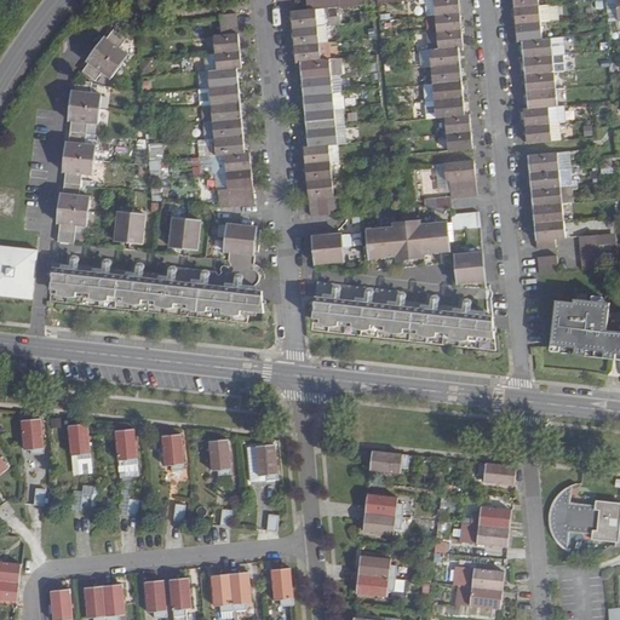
[(306,0),(308,7),(292,9),(293,29),(317,27),(316,10),(315,0),(306,0)]
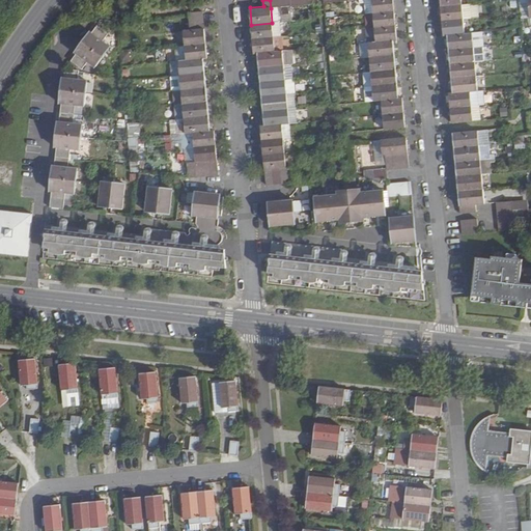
[(373,14),(371,0),(364,0),(365,14),(373,14)]
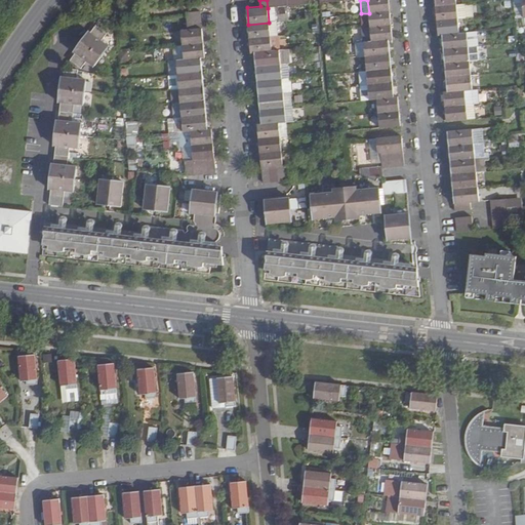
[(390,11),(389,0),(367,0),(369,13),(390,11)]
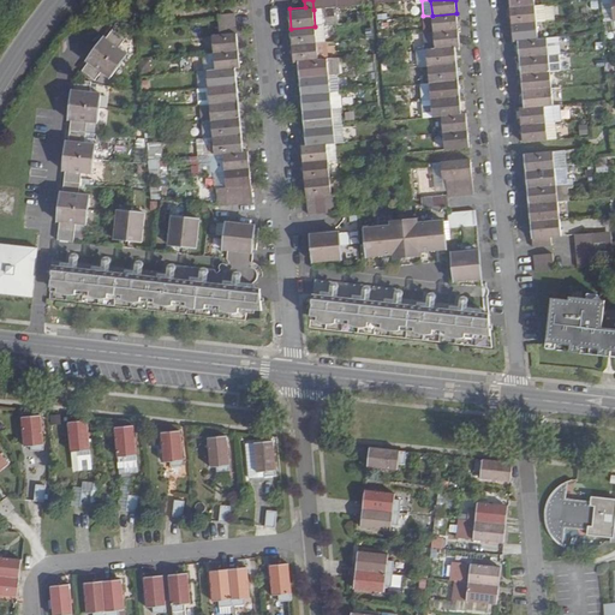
[(544,22),(543,5),(535,6),(536,23),(544,22)]
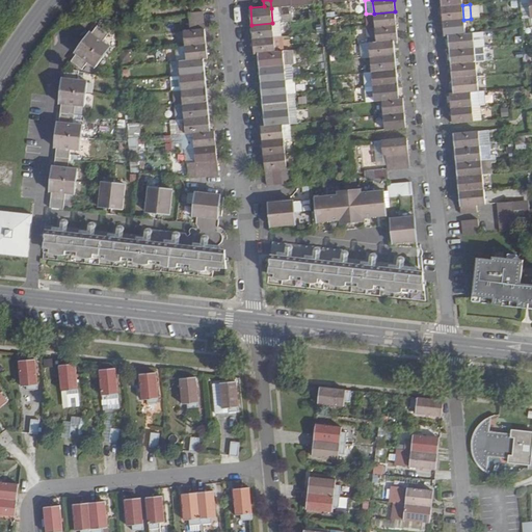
[(463,20),(462,5),(442,7),(443,22),(463,20)]
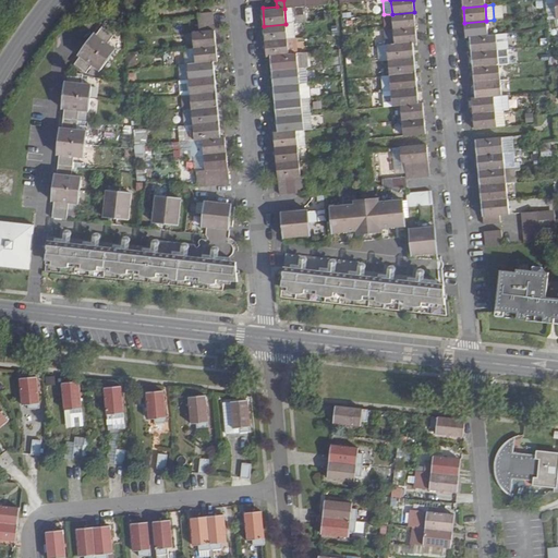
[(214,12),(198,13),(199,22),(215,21),(214,12)]
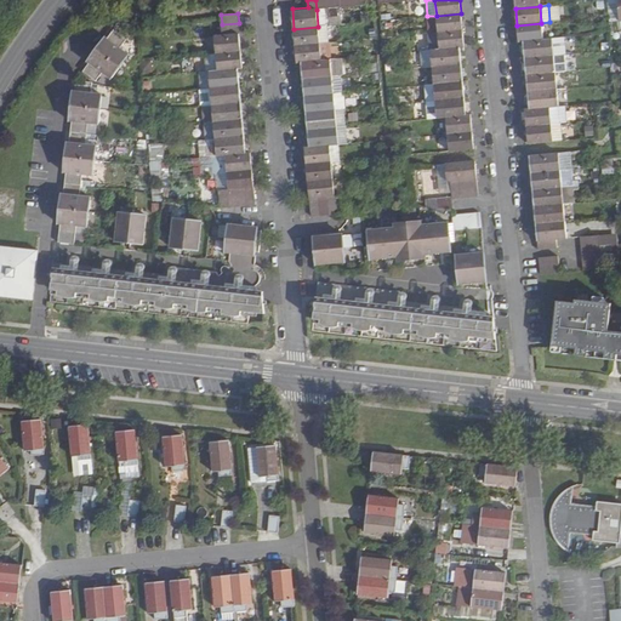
[(463,30),(461,13),(437,16),(438,33),(463,30)]
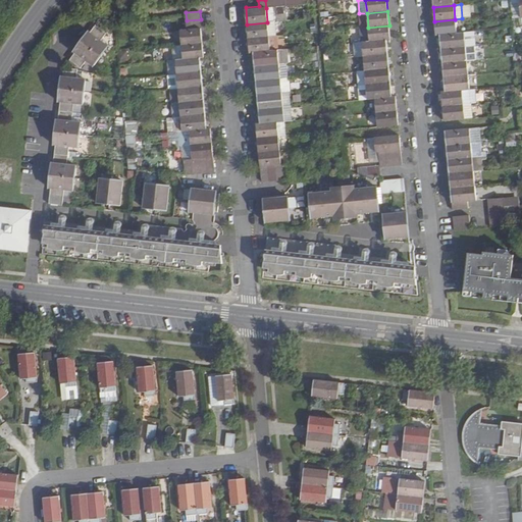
[(180,31),(181,45),(203,43),(201,19),(187,20),(188,30),(180,31)]
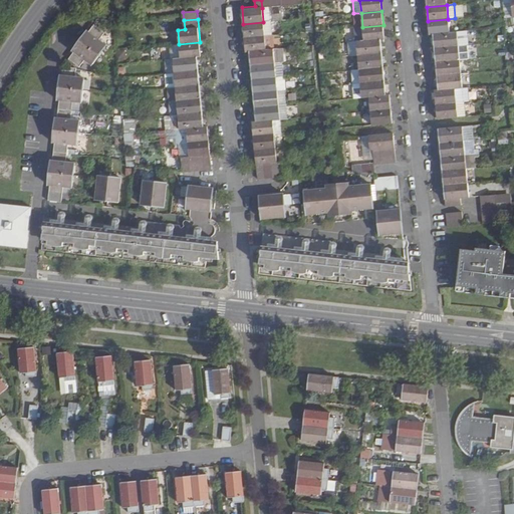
[(449,33),(448,19),(428,21),(430,35),(434,35),(449,33)]
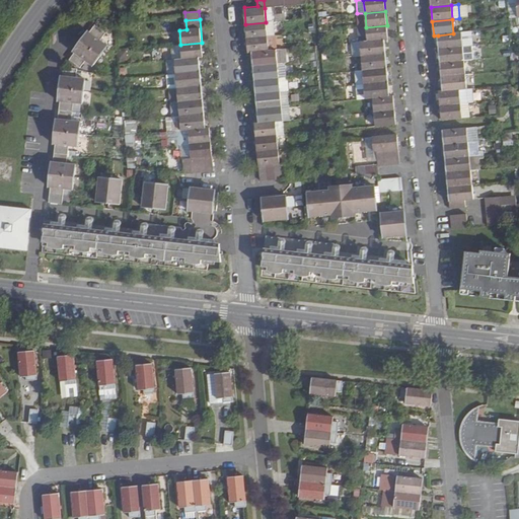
[(266,22),(245,24),(247,39),(268,36),(266,22)]
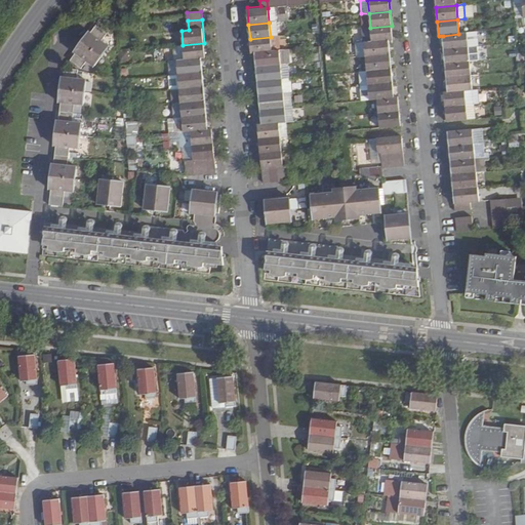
[(393,40),(392,26),(370,28),(371,42),(389,41),(393,40)]
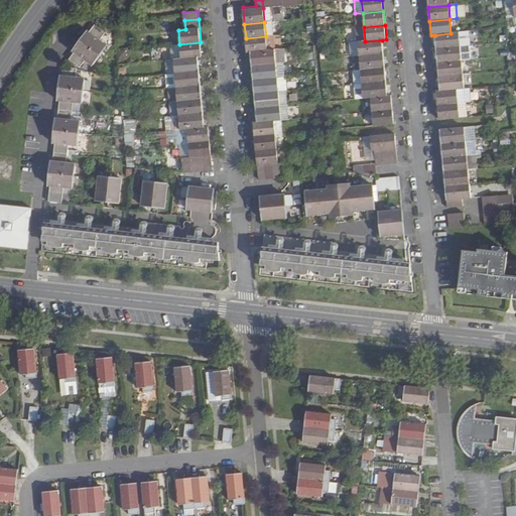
[(85,61),(92,68),(107,46),(100,41),(105,34),(94,26),(89,32),(87,31),(72,51),(74,53),(68,60),(79,70),(85,61)]
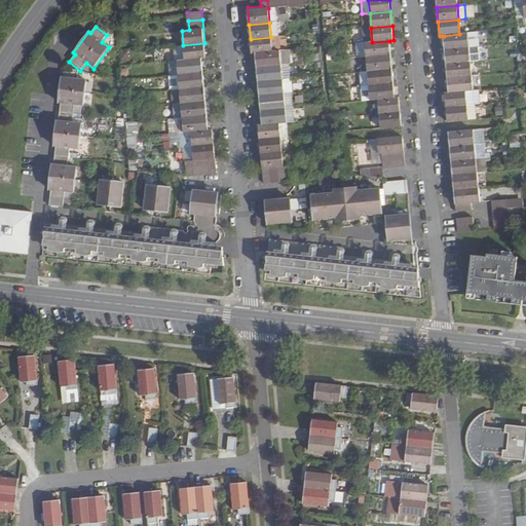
[(470,47),(467,33),(459,34),(444,36),(445,49),(470,47)]
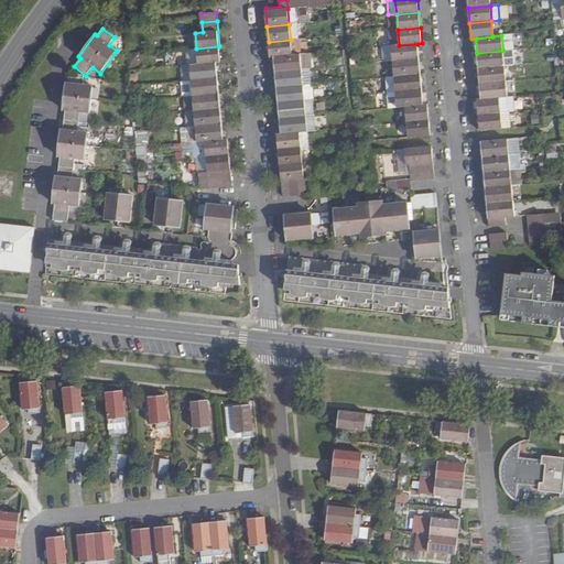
[(291,40),(269,42),(270,57),(274,56),(292,55),(291,40)]
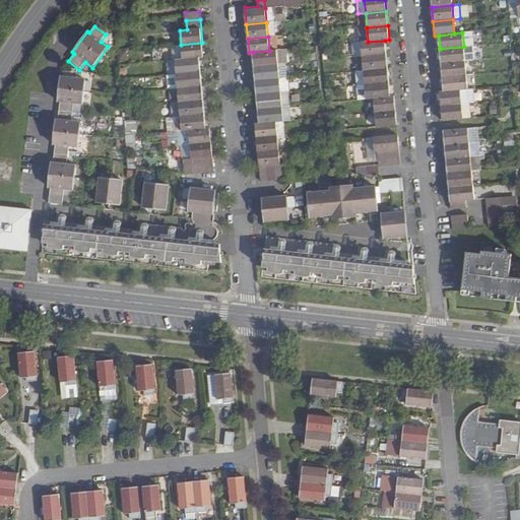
[(368,42),(361,43),(362,56),(386,54),(385,41),(368,42)]
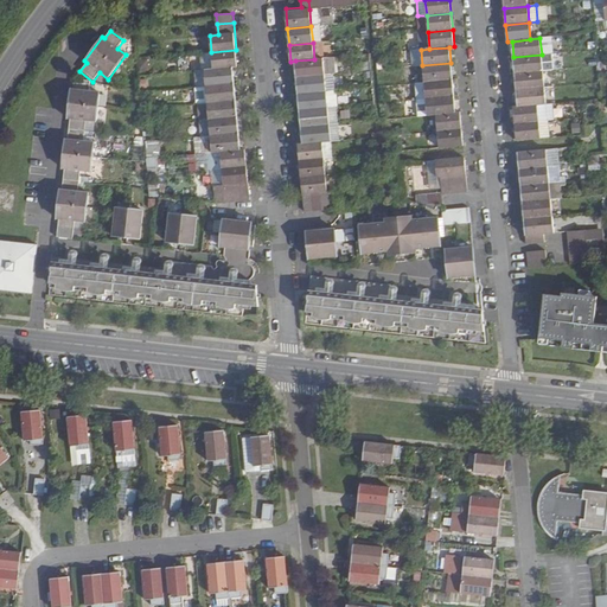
[(236,50),(211,52),(212,69),(232,68),(237,66),(236,50)]
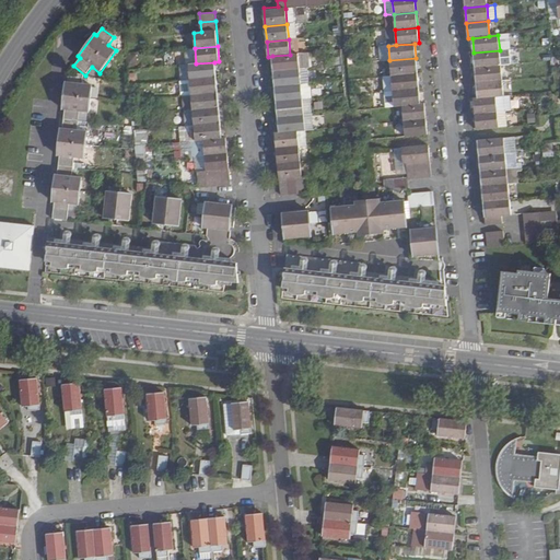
[(501,66),(500,50),(474,53),(475,68),(501,66)]
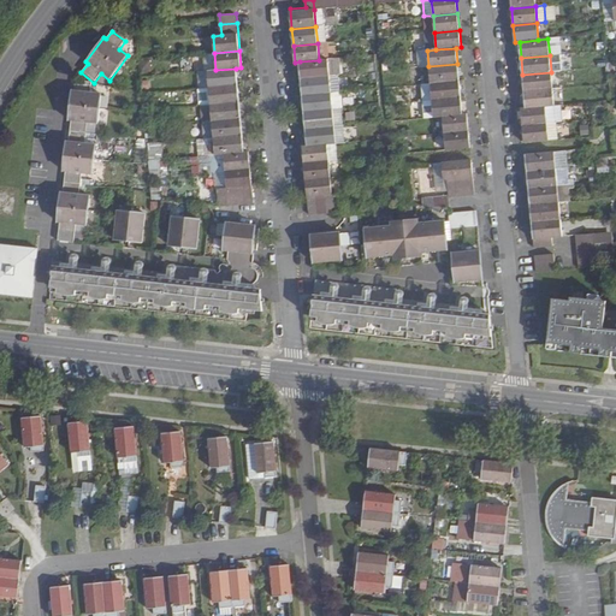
[(319,60),(300,61),(301,78),(330,76),(329,59),(319,60)]
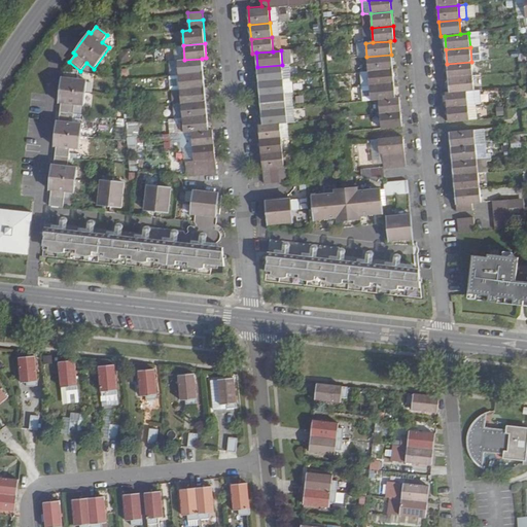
[(391,55),(366,57),(367,71),(393,69),(391,55)]
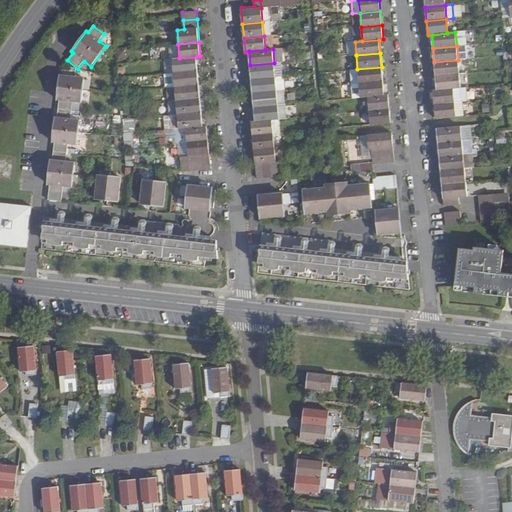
[(179,58),(171,59),(173,72),(197,70),(196,57),(179,58)]
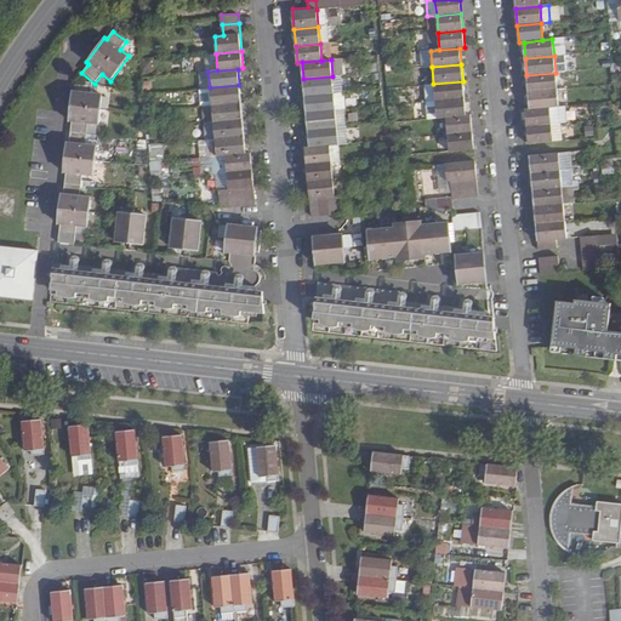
[(557,90),(556,73),(527,75),(528,93),(557,90)]
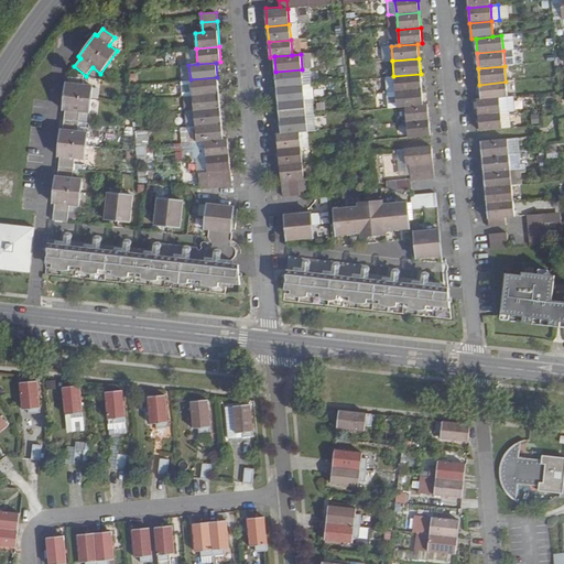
[(302,69),(275,72),(277,87),(303,85),(302,69)]
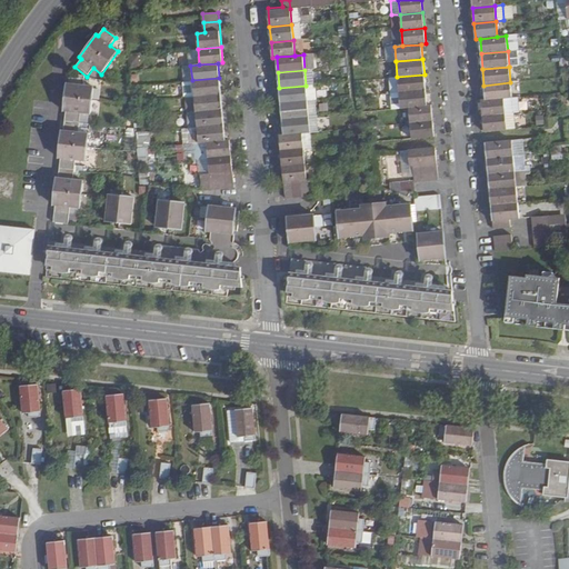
[(425,75),(397,77),(399,92),(426,90),(425,75)]
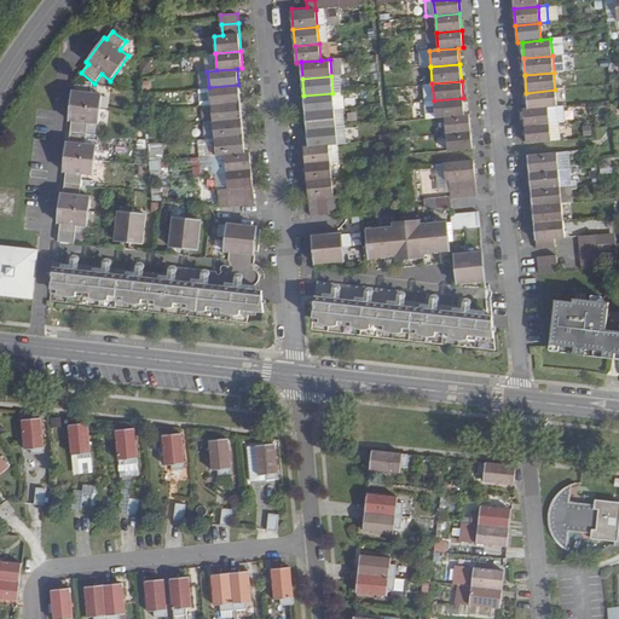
[(63,195),(62,214),(61,217),(61,224),(63,224),(62,235),(77,237),(79,226),(88,226),(91,197),(80,196),(82,174),(93,175),(96,146),(85,145),(87,123),(97,123),(99,94),(90,94),(90,84),(74,82),(73,92),(71,92),(69,121),(70,122),(69,144),(67,143),(64,173),(67,173),(65,195),(63,195)]
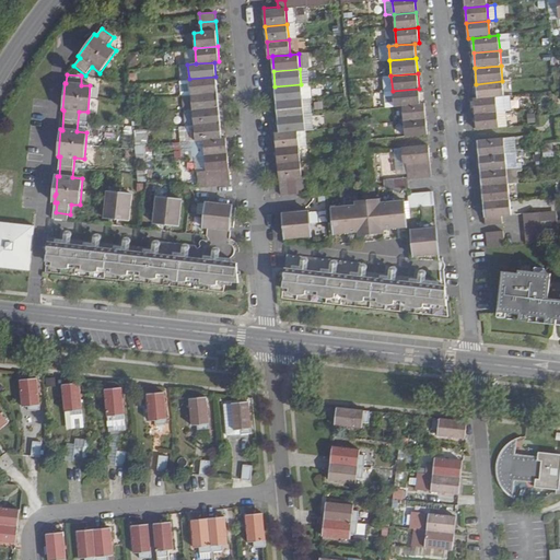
[(216,77),(189,79),(190,94),(217,92),(216,77)]
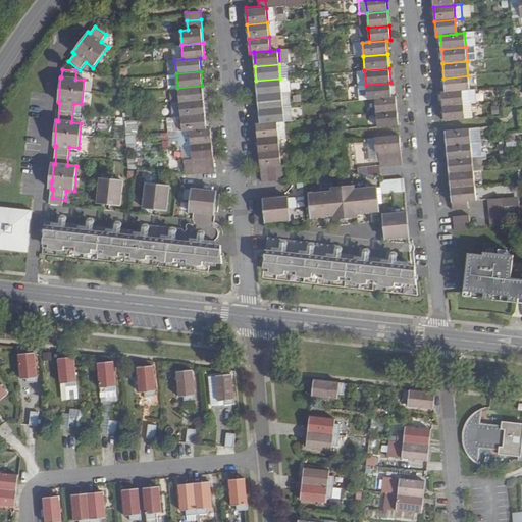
[(470,90),(468,75),(444,79),(446,93),(462,91),(470,90)]
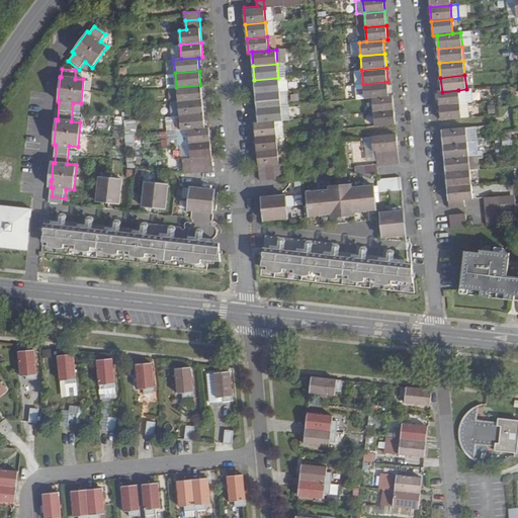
[(286,77),(278,78),(280,92),(287,91),(286,77)]
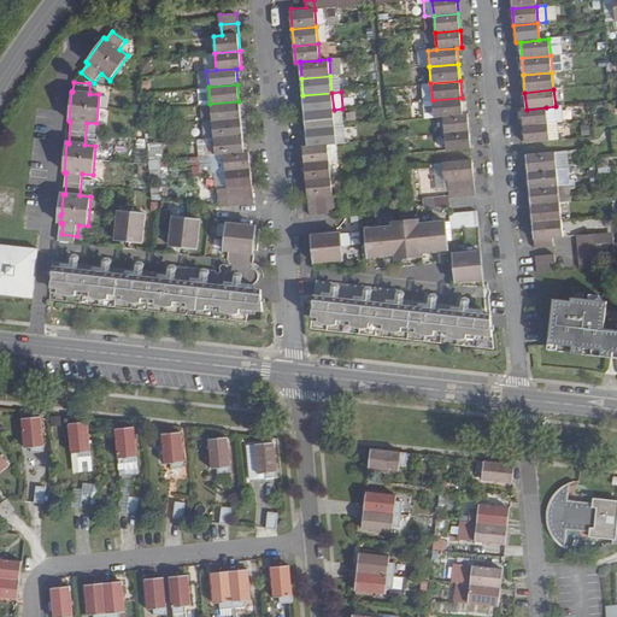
[(331,93),(303,95),(304,112),(334,110),(331,93)]
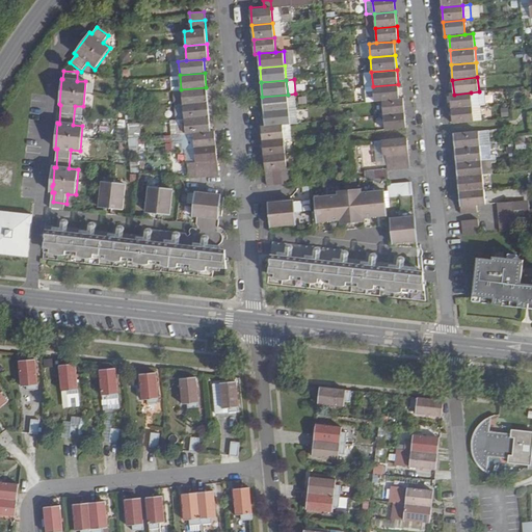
[(398,84),(373,86),(374,102),(382,101),(399,100),(398,84)]
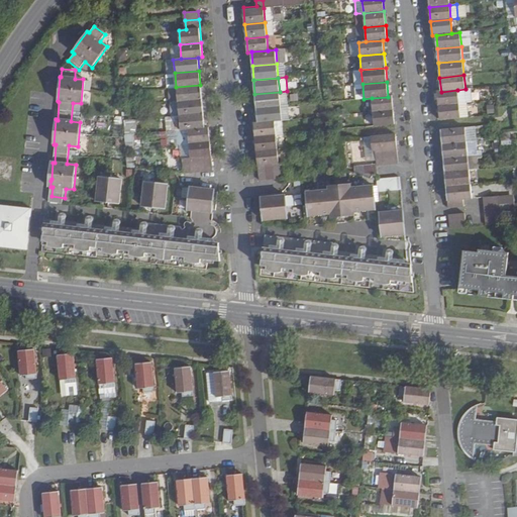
[(200,85),(176,87),(177,101),(201,99),(200,85)]
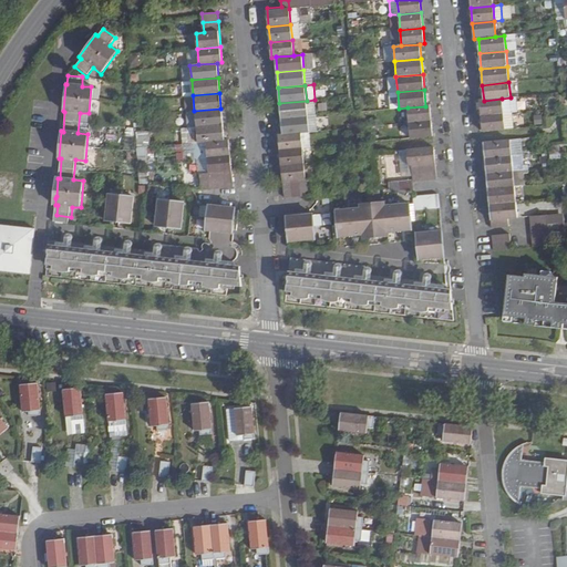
[(503,114),(502,99),(484,101),(480,101),(481,116),(503,114)]
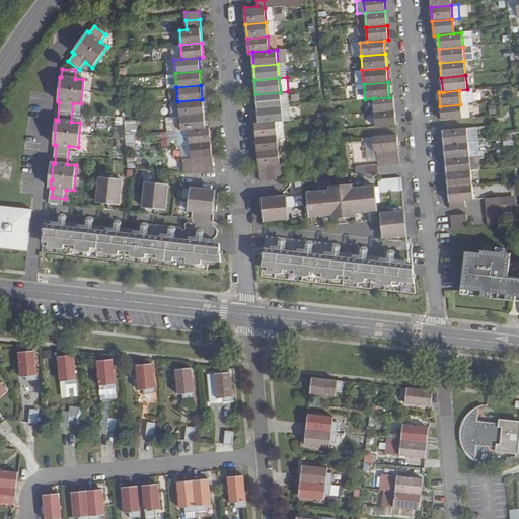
[(281,92),(255,94),(257,108),(282,106),(281,92)]
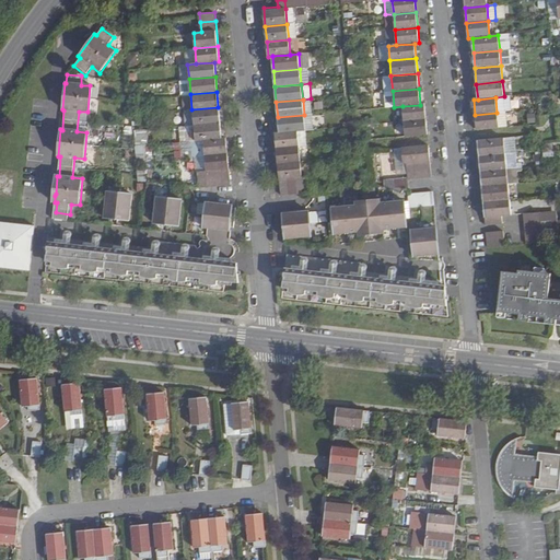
[(403,106),(404,121),(427,119),(424,104),(420,105),(403,106)]
